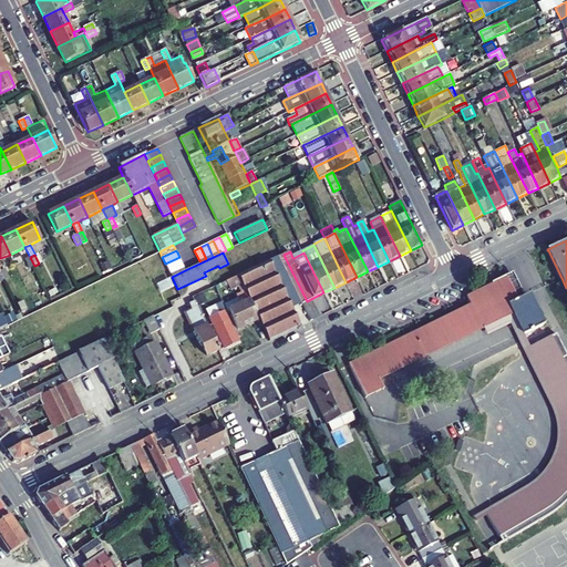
[(284,267),(301,303),(307,301),(296,279),(287,261),(284,255),(280,256),(278,257),(284,267)]
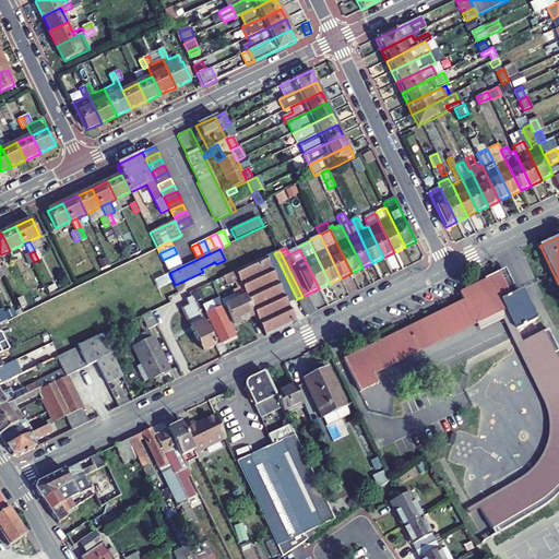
[(34,262),(30,253),(24,256),(28,264),(34,262)]
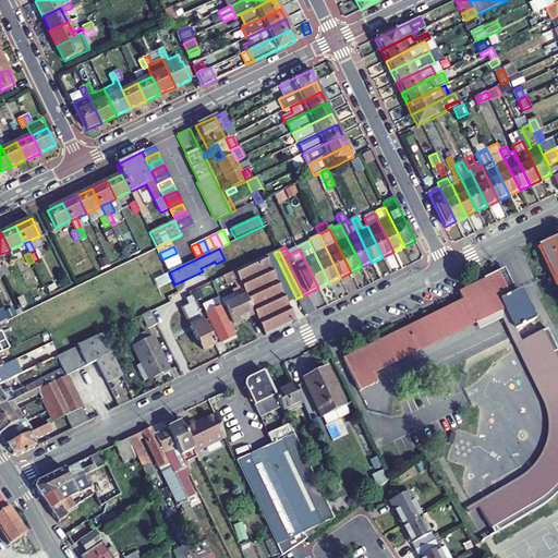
[(177,253),(162,259),(166,266),(179,259),(177,253)]
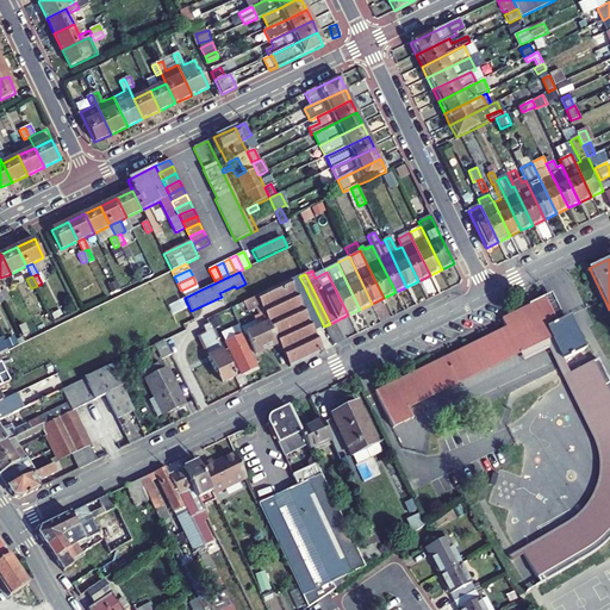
[(107,286),(111,293),(120,290),(117,281),(107,286)]
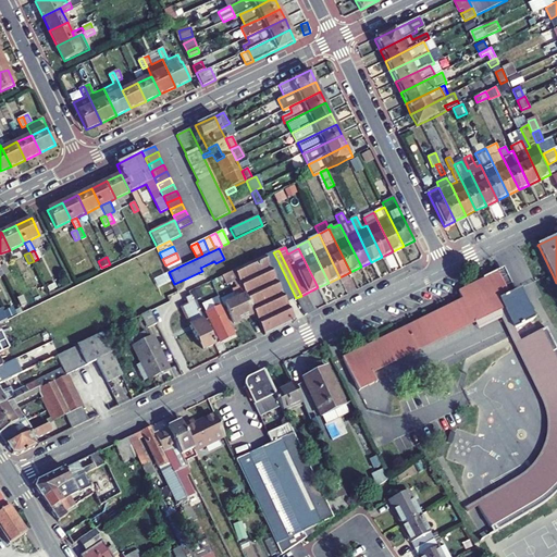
[(295,321),(270,267),(264,257),(234,271),(238,280),(240,285),(249,304),(264,335),(295,321)]
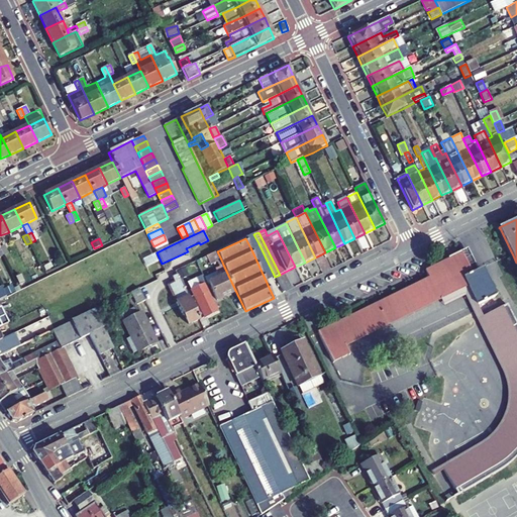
[(166,240),(153,246),(157,252),(169,246),(166,240)]
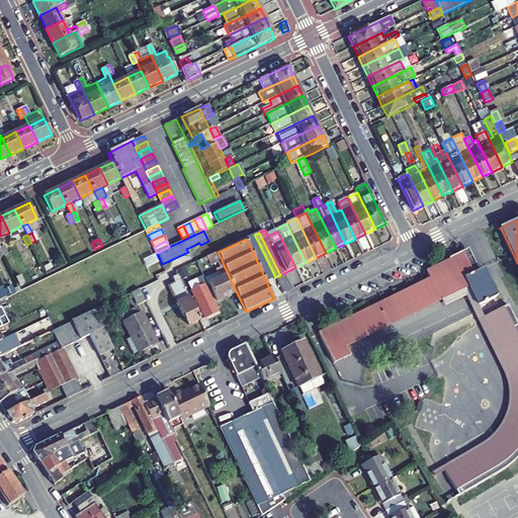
[(76,256),(84,253),(81,247),(74,251),(76,256)]
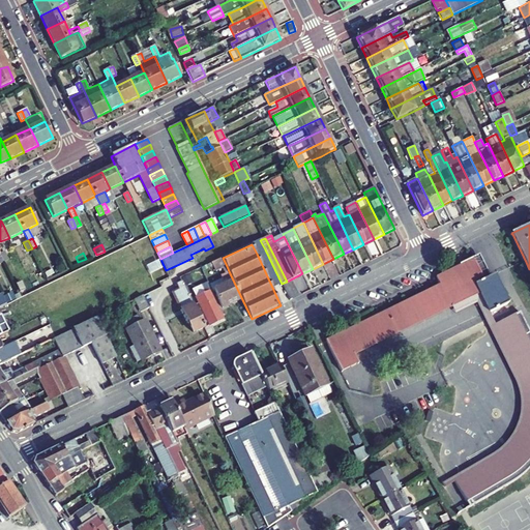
[(227,266),(223,258),(211,263),(215,271),(223,268),(227,266)]
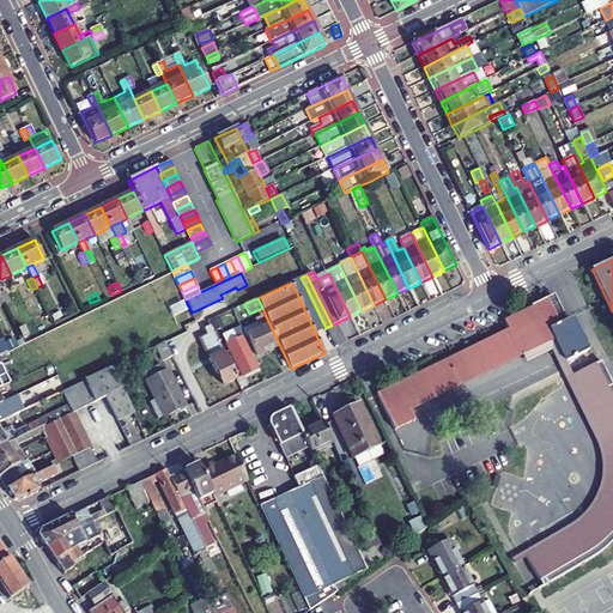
[(522,354),(554,339),(566,363),(587,352),(570,319),(560,325),(548,299),(504,321),(509,331),(377,395),(394,430),(413,419),(410,411),(522,354)]
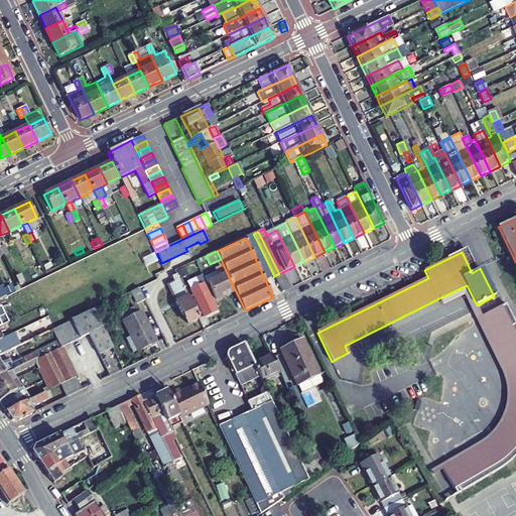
[(231,281),(223,264),(219,266),(215,268),(216,271),(204,277),(206,282),(208,281),(217,299),(235,290),(230,281),(231,281)]
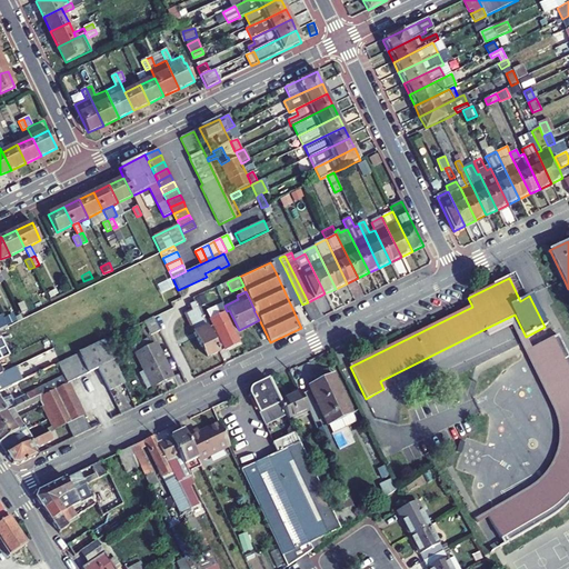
[(208,328),(196,302),(189,305),(192,311),(186,315),(207,359),(220,353),(208,328)]
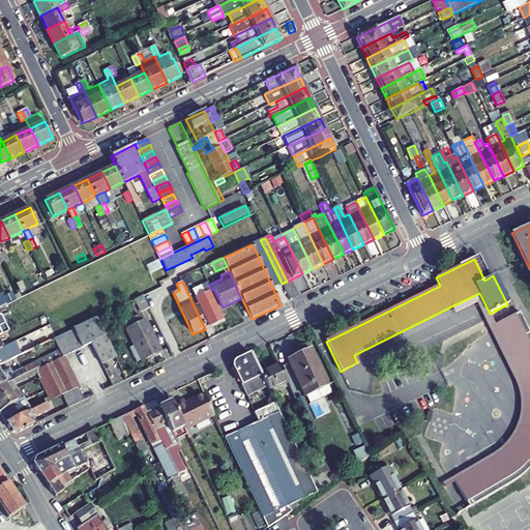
[(25,291),(21,283),(16,286),(19,294),(25,291)]
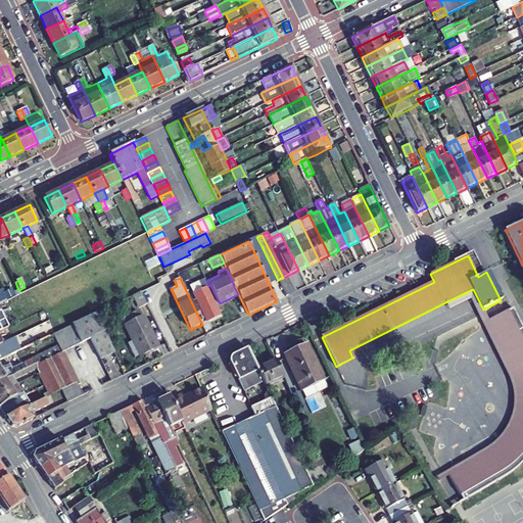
[(220,316),(207,290),(210,289),(208,286),(206,281),(205,279),(189,286),(195,298),(191,301),(202,325),(220,316)]
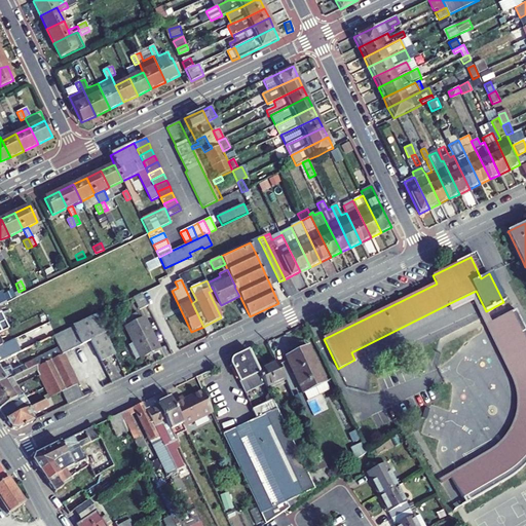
[(476,291),(448,304),(450,309),(472,298),(485,326),(488,324),(491,323),(486,311),(476,291)]
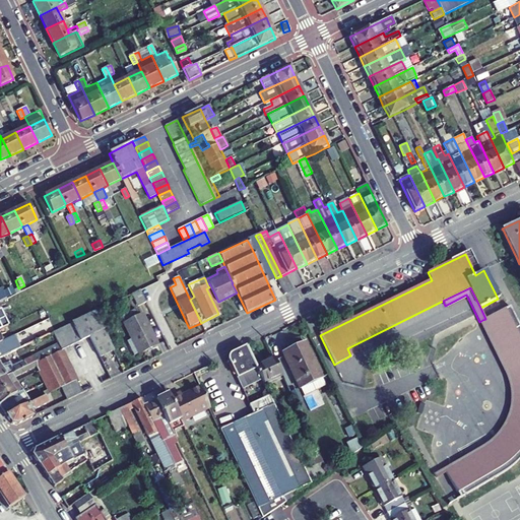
[(13,296),(11,290),(4,294),(7,299),(13,296)]
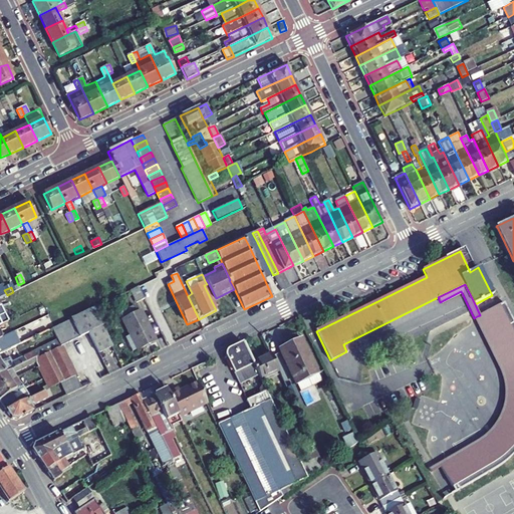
[(144,299),(138,287),(130,291),(136,303),(144,299)]
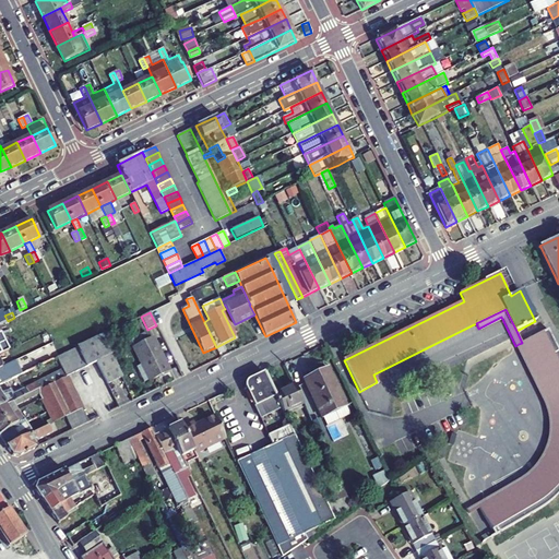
[(558,351),(548,330),(522,343),(519,344),(551,409),(555,421),(555,435),(552,447),(548,459),(540,468),(532,477),(479,508),(495,536),(538,511),(551,503),(558,496),(558,351)]
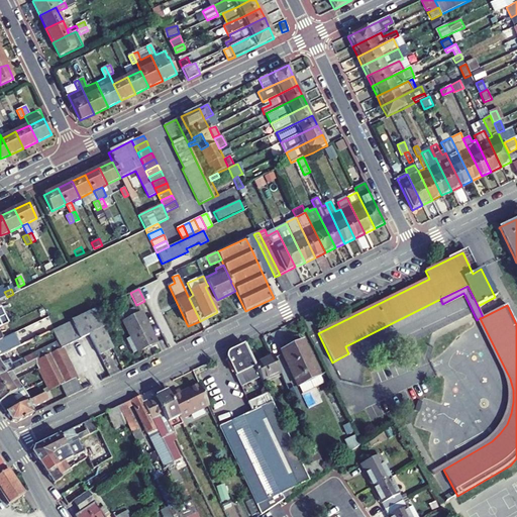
[(157,343),(141,313),(138,315),(134,308),(121,314),(139,351),(157,343)]
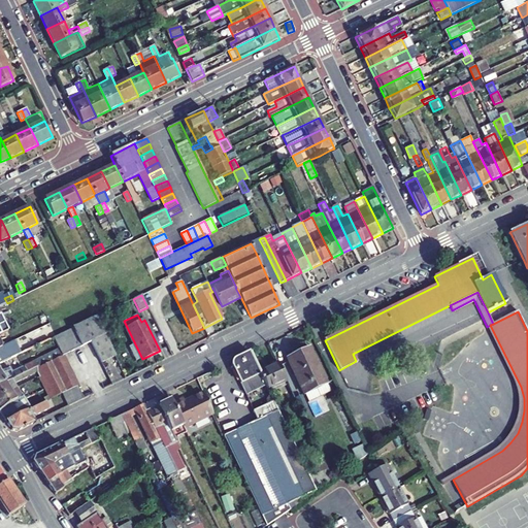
[(114,357),(95,318),(83,324),(91,342),(101,363),(114,357)]
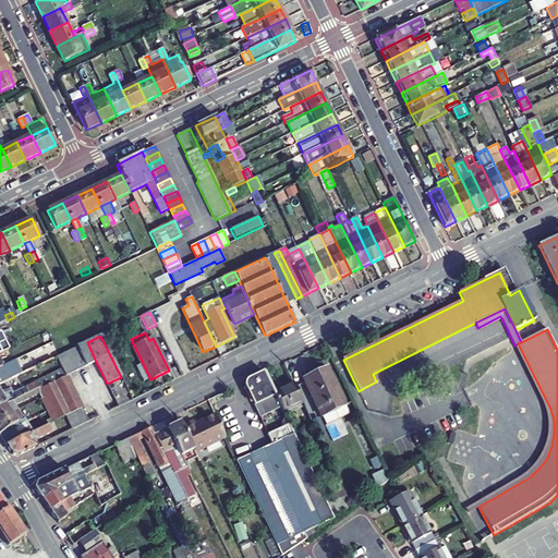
[(150,379),(131,339),(130,340),(134,347),(133,348),(141,364),(136,366),(144,383),(149,379),(150,379)]
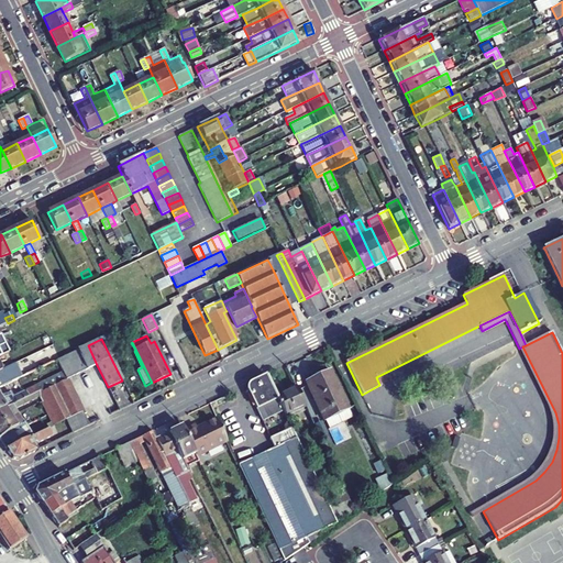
[(97,365),(88,345),(57,360),(63,372),(67,381),(97,365)]
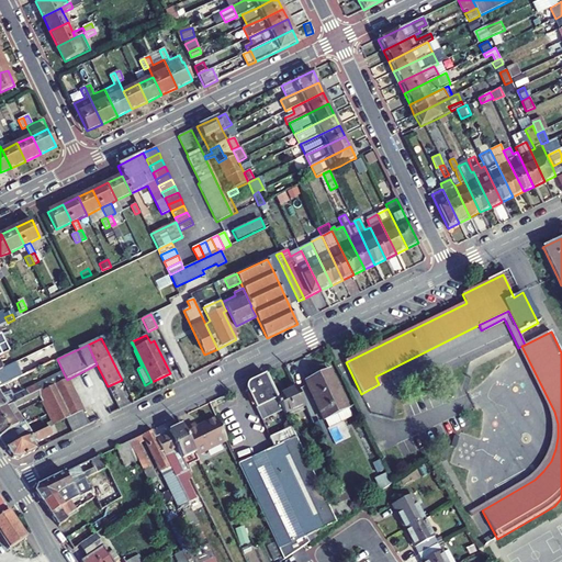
[(1,369),(0,366),(0,386),(22,377),(14,362),(1,369)]
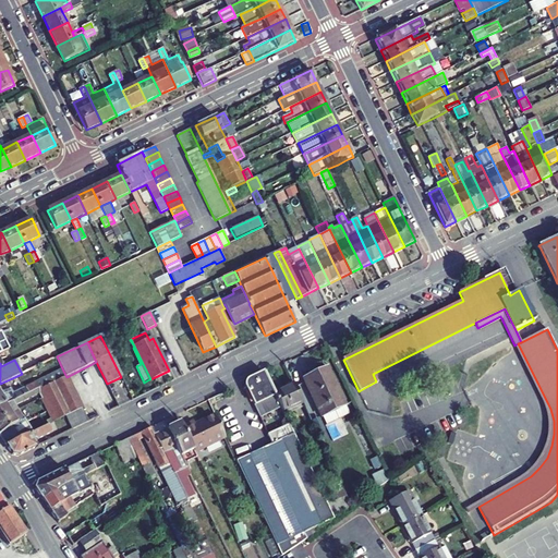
[(303,378),(325,425),(349,414),(327,367),(303,378)]
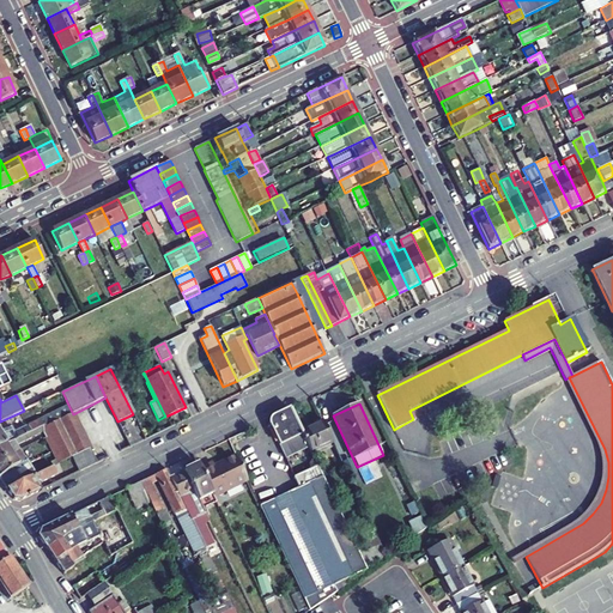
[(68,405),(29,425),(32,432),(38,429),(41,428),(44,425),(46,428),(73,414),(68,405)]
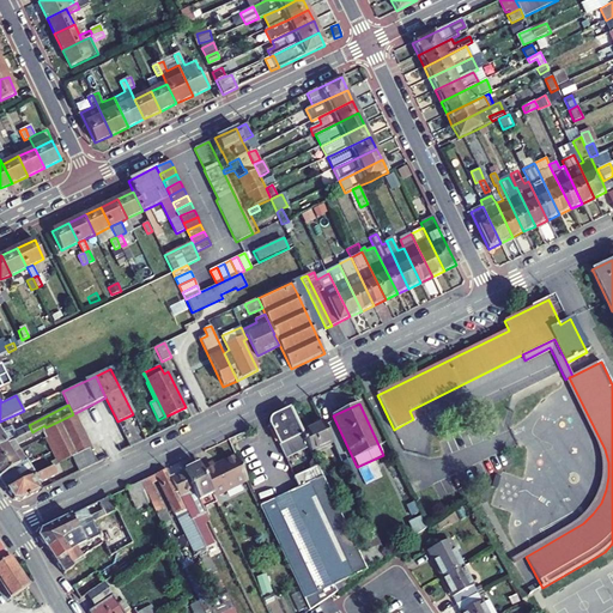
[(301,432),(290,410),(273,418),(272,419),(271,419),(269,422),(269,423),(269,424),(271,425),(279,444),(302,434),(301,432)]
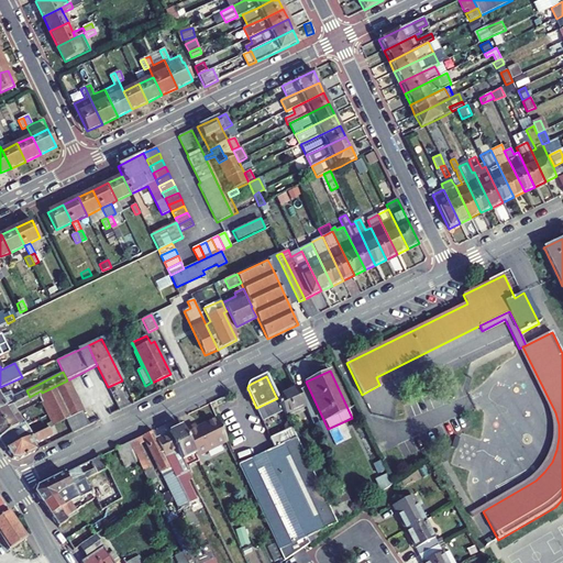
[(83,411),(67,381),(42,393),(46,400),(57,423),(66,419),(83,411)]
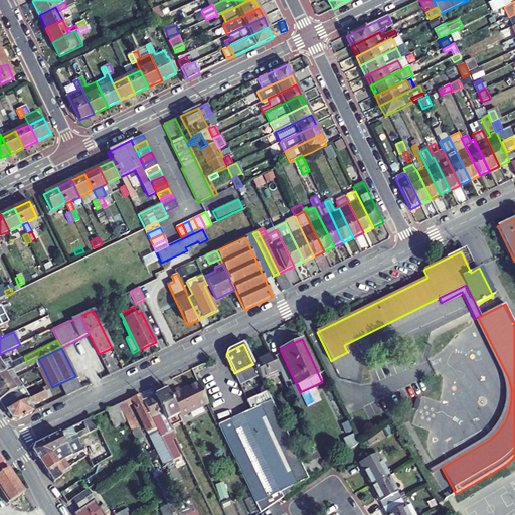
[(259,375),(262,380),(279,372),(271,354),(252,363),(253,364),(259,375)]
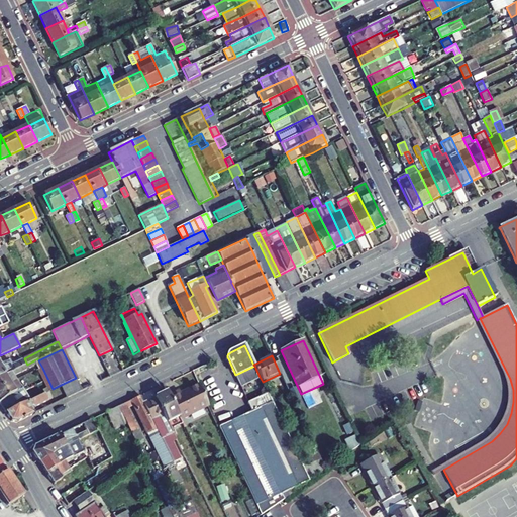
[(3,364),(0,358),(0,378),(4,376),(25,366),(22,359),(12,365),(10,359),(3,364)]
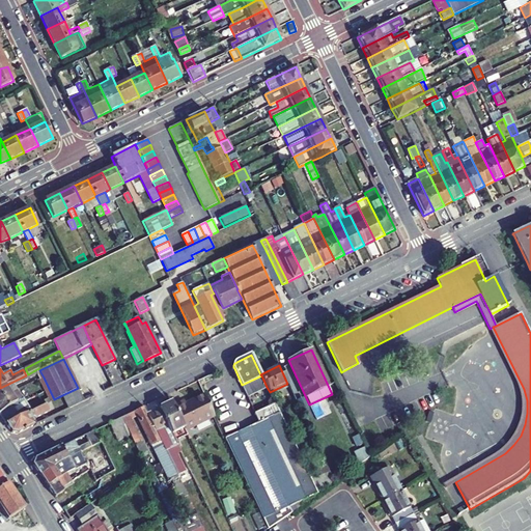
[(26,375),(4,386),(0,388),(0,400),(18,390),(15,386),(35,375),(33,371),(28,374),(26,375)]
